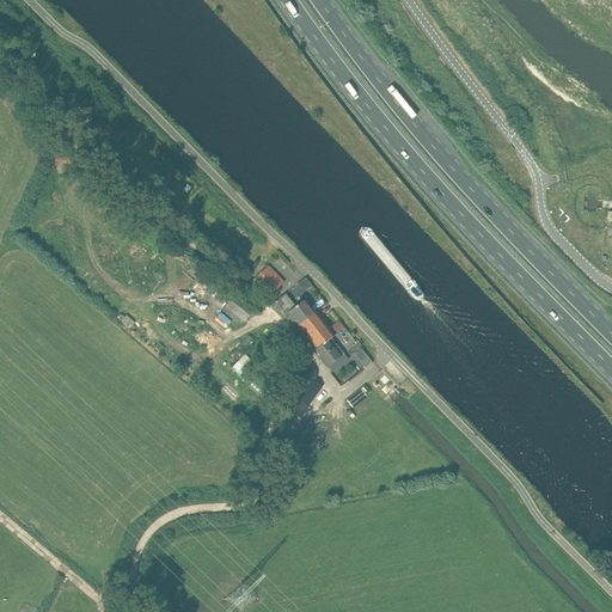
[(116,141),(126,134),(117,123),(108,132),(116,141)]
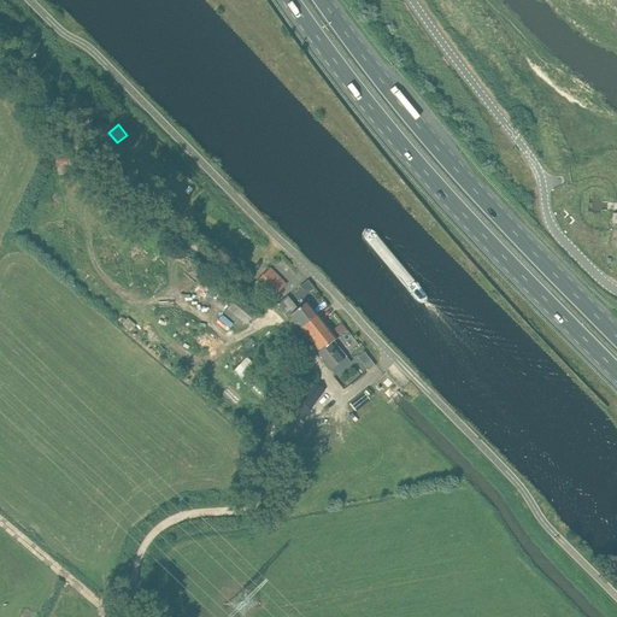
[(286,286),(269,269),(256,282),(272,299),(286,286)]
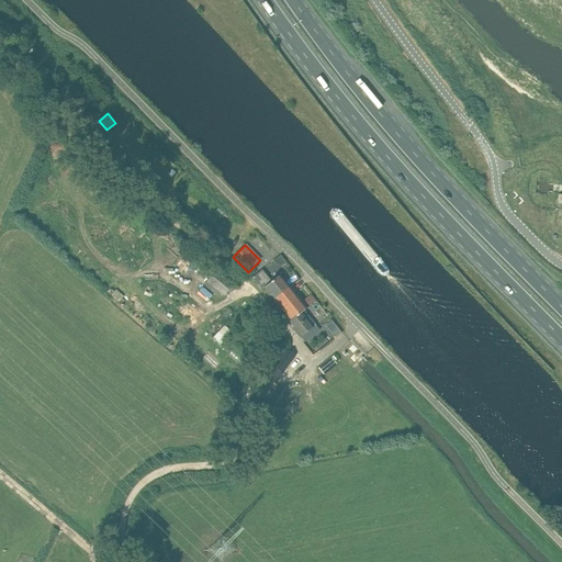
[(206,281),(203,285),(218,298),(222,293),(224,296),(234,285),(215,270),(206,281)]
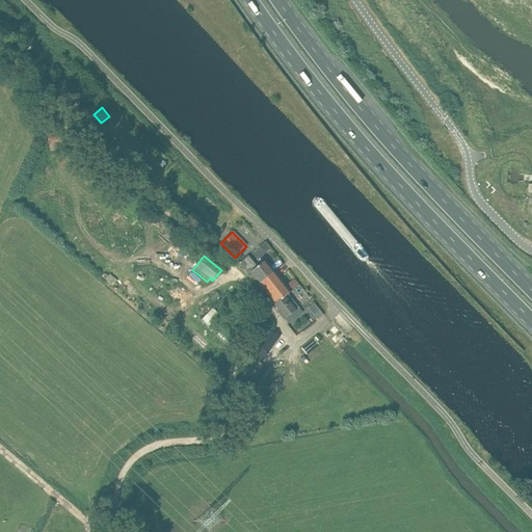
[(247,256),(238,263),(247,274),(249,272),(259,284),(273,272),(264,261),(257,267),(247,256)]
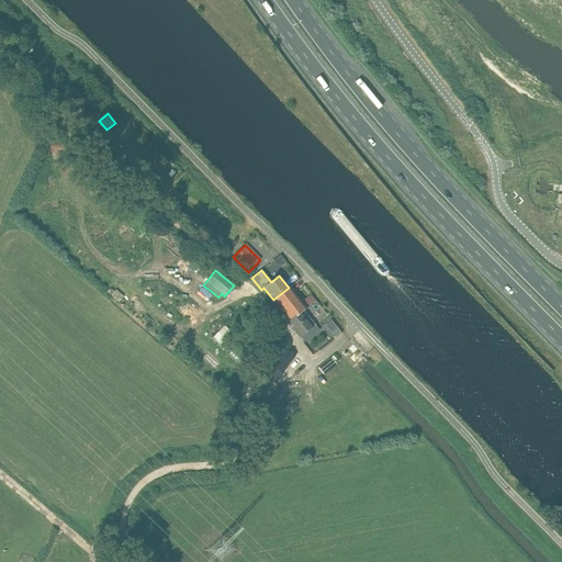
[(304,311),(306,308),(289,288),(273,300),(290,321),(304,311)]
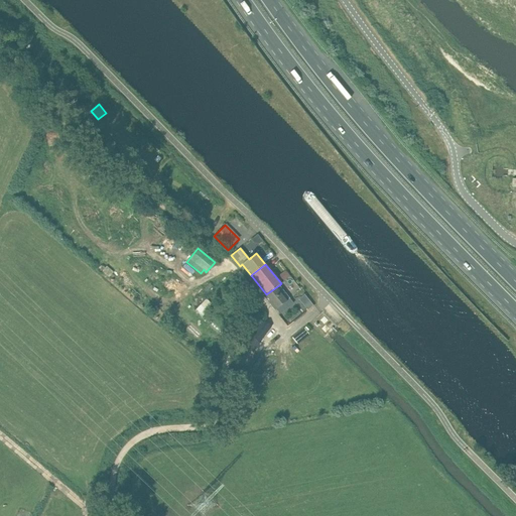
[(266,294),(264,296),(275,310),(276,309),(280,313),(293,303),(279,285),(266,294)]
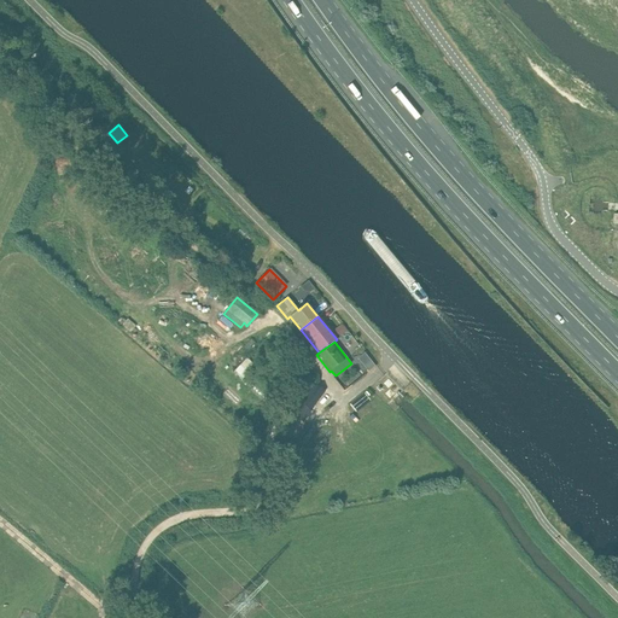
[(366,372),(374,365),(363,351),(355,357),(366,372)]
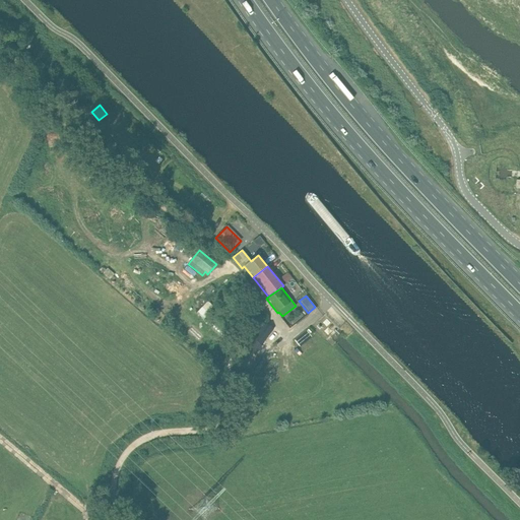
[(252,339),(262,345),(273,329),(264,322),(252,339)]
